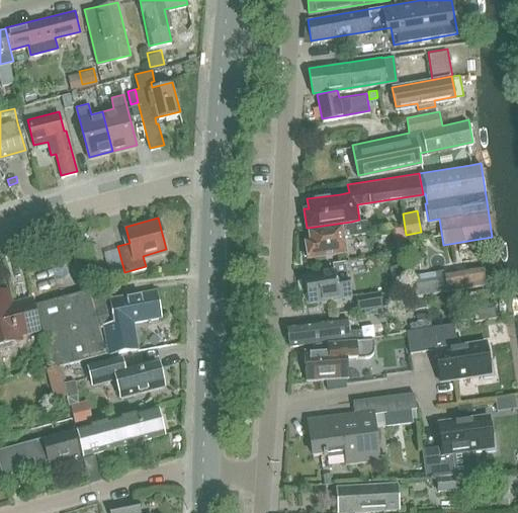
[(305,242),(303,242),(305,253),(307,253),(308,256),(347,251),(346,239),(343,240),(343,235),(368,231),(366,219),(359,220),(351,222),(344,223),(308,228),(310,238),(305,238),(305,242)]
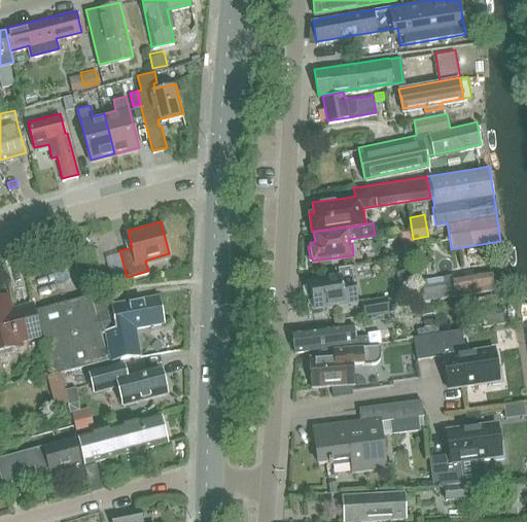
[(337,266),(338,275),(309,279),(309,282),(306,282),(308,294),(311,293),(313,307),(346,302),(345,301),(356,299),(353,284),(354,284),(351,264),(337,266)]
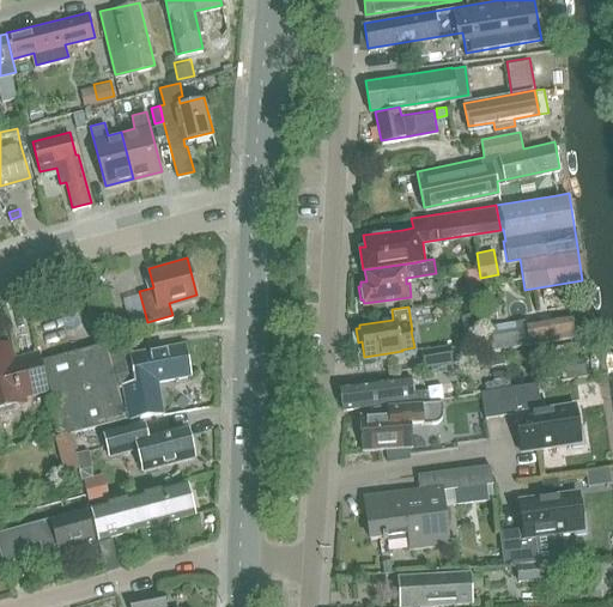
[(111,313),(107,322),(120,329),(125,321),(111,313)]
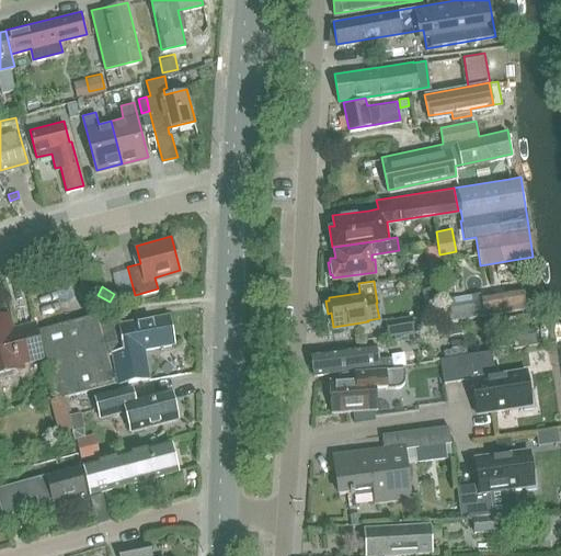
[(480,293),(444,299),(447,319),(483,313),(527,306),(524,286),(480,293)]
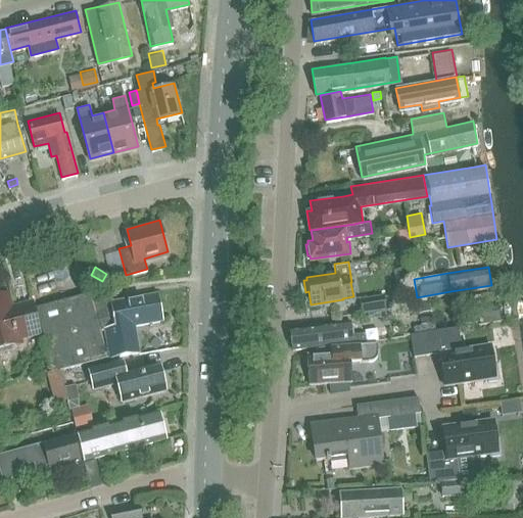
[(107,357),(98,318),(91,291),(37,305),(43,327),(52,363),(58,361),(60,369),(107,357)]
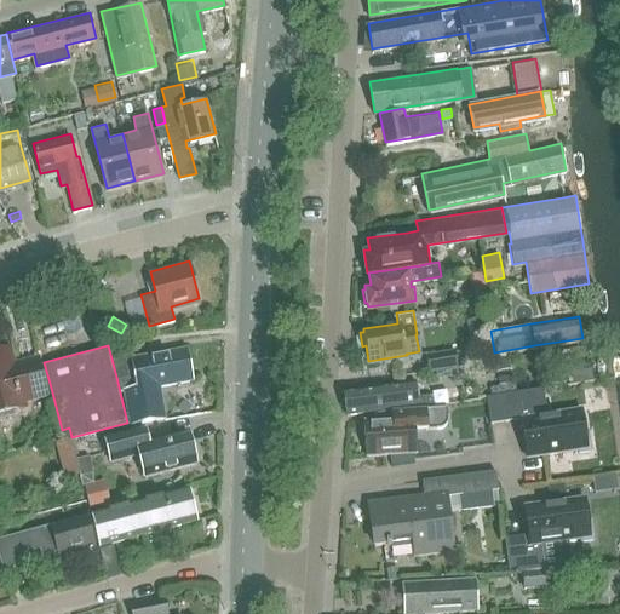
[(19,395),(51,388),(44,362),(40,363),(38,359),(22,362),(23,366),(13,369),(6,346),(0,348),(0,415),(15,412),(16,406),(22,403),(19,395)]
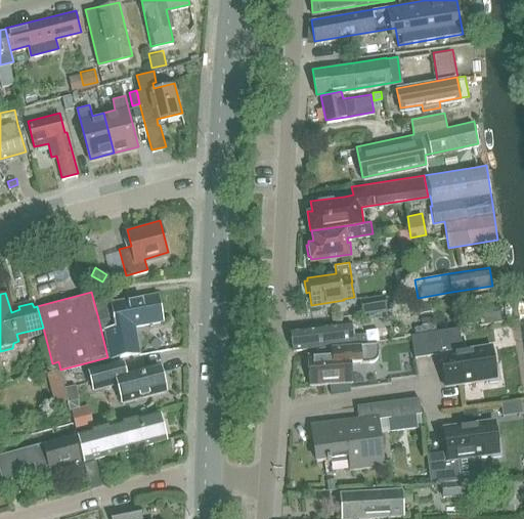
[(95,300),(98,318),(114,316),(116,327),(104,329),(110,356),(139,351),(134,325),(163,319),(158,293),(112,301),(111,298),(95,300)]
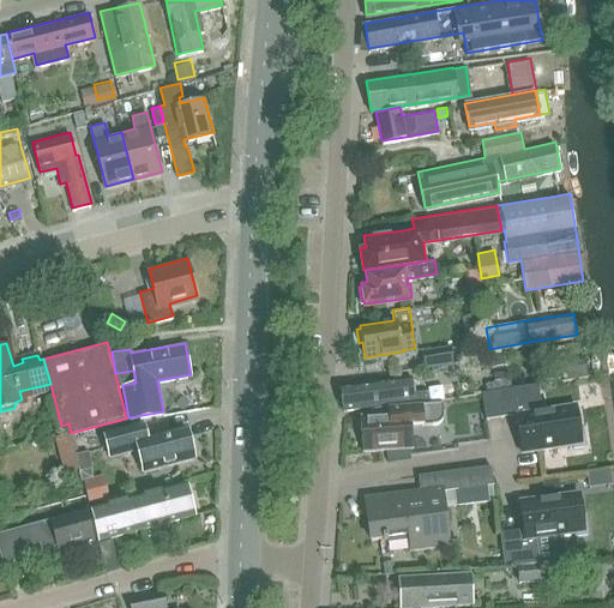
[(423,365),(452,360),(451,344),(451,343),(421,348),(423,365)]
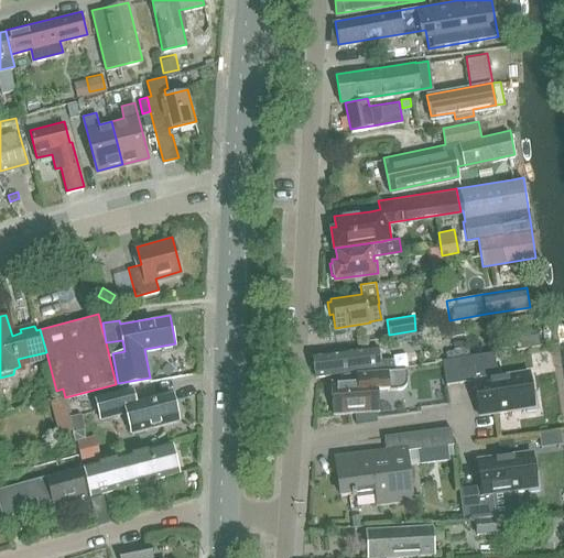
[(414,316),(415,330),(425,329),(423,315),(414,316)]
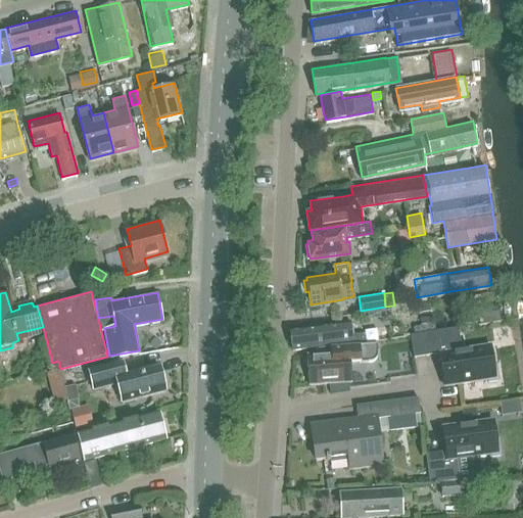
[(429,301),(418,303),(419,312),(430,310),(429,301)]
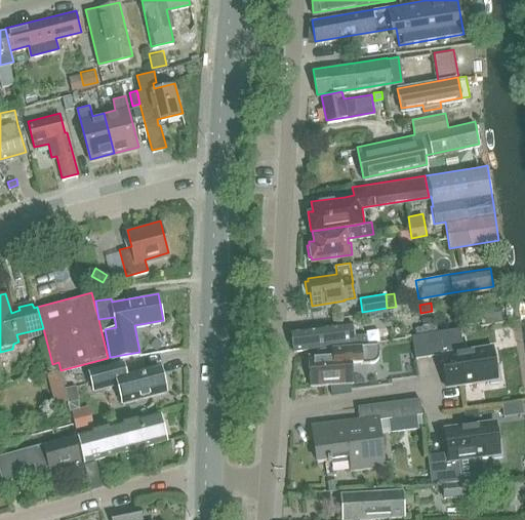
[(337,331),(336,323),(291,328),(293,349),(364,341),(370,340),(368,331),(350,333),(350,329),(337,331)]
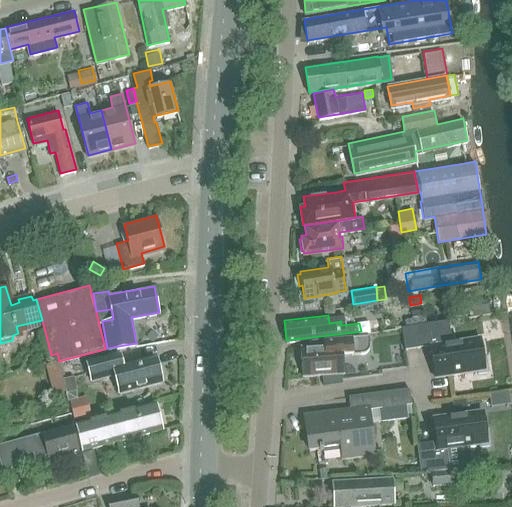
[(425,316),(405,319),(406,325),(416,324),(426,322),(425,316)]
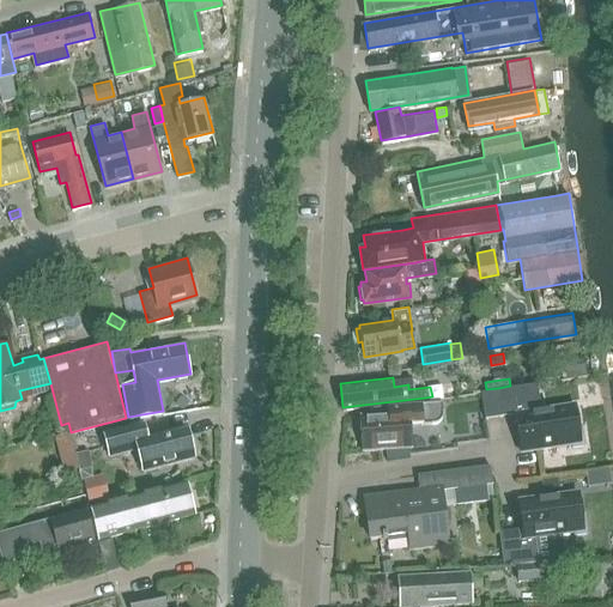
[(510,386),(498,388),(501,413),(515,411),(520,450),(570,442),(571,447),(586,444),(582,423),(578,423),(575,401),(540,406),(536,382),(510,386)]
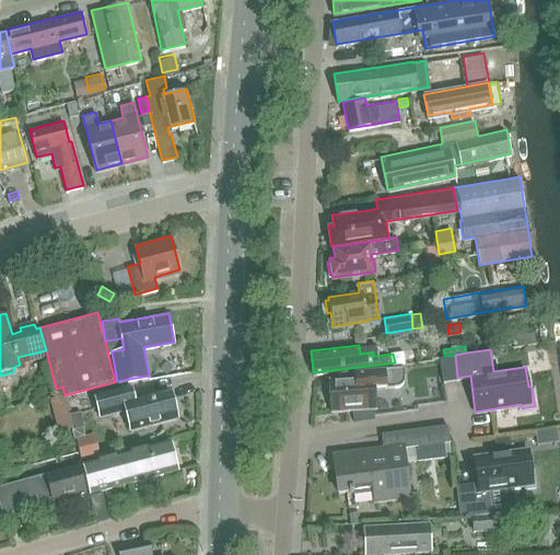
[(444,356),(439,357),(443,380),(457,378),(455,355),(444,356)]
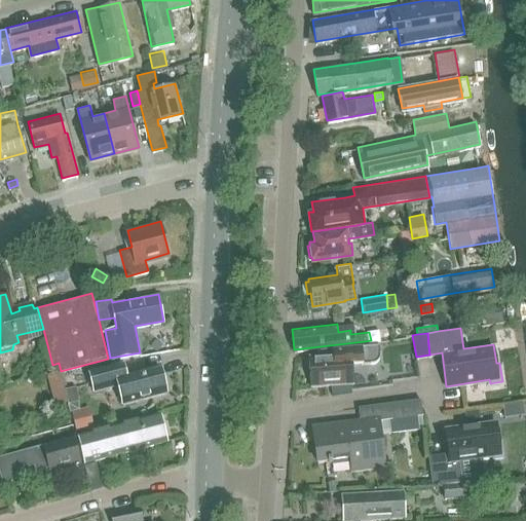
[(311,383),(346,381),(352,381),(351,362),(374,361),(375,360),(377,359),(379,356),(379,343),(361,344),(361,345),(333,348),(317,349),(317,355),(309,356),(311,383)]
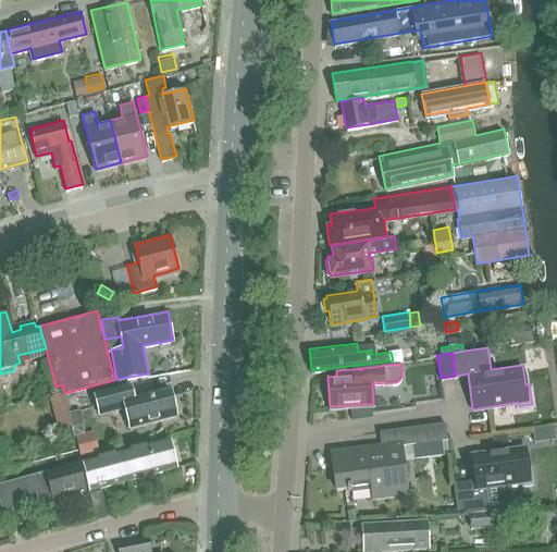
[(138,397),(133,379),(94,390),(100,413),(125,405),(131,426),(181,412),(174,388),(138,397)]
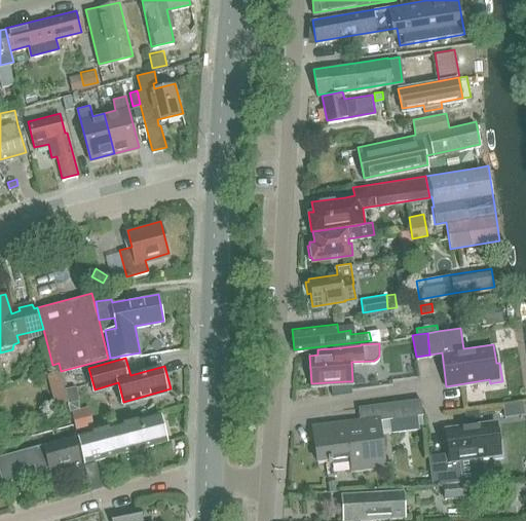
[(384,466),(378,419),(389,417),(421,413),(424,413),(422,397),(371,403),(373,417),(313,424),(317,460),(350,456),(351,470),(384,466)]
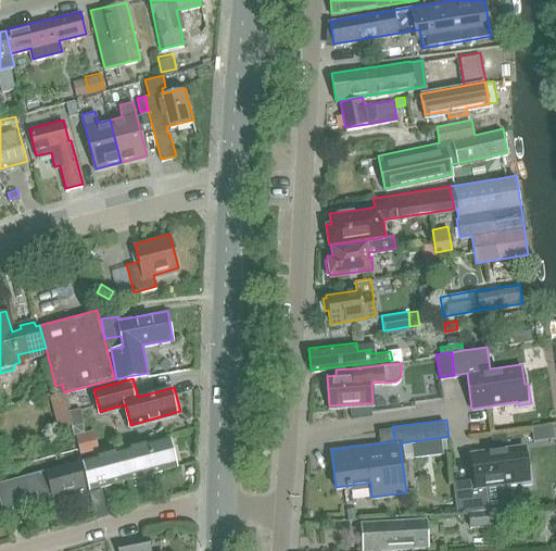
[(93,430),(76,435),(81,456),(99,452),(93,430)]
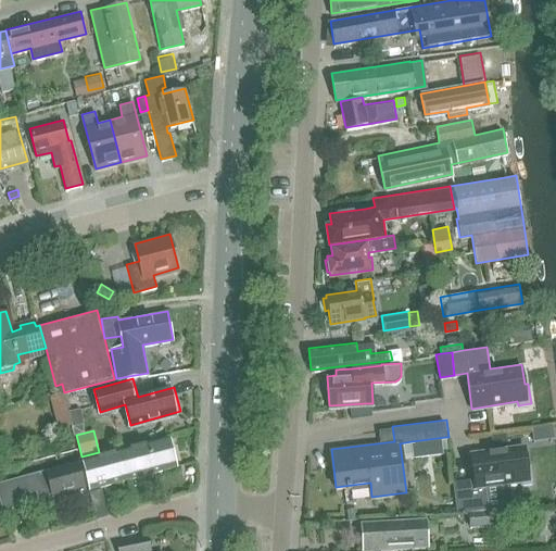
[(90,487),(176,464),(168,436),(131,446),(81,456),(90,487)]
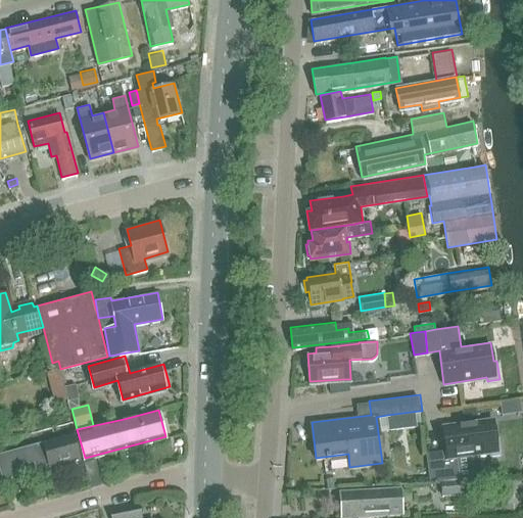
[(419,411),(387,415),(388,428),(421,424),(419,411)]
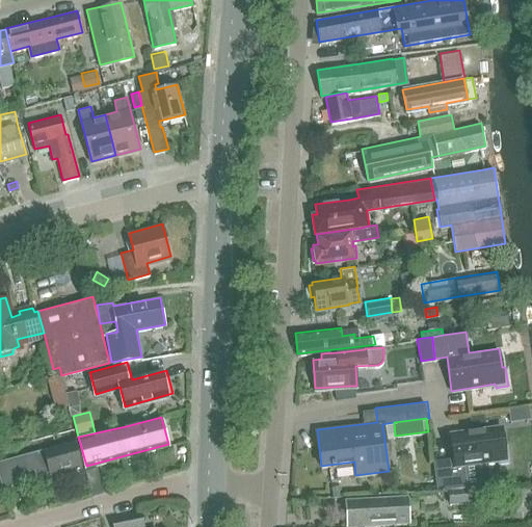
[(437,488),(447,486),(470,483),(467,463),(510,457),(505,424),(451,430),(454,456),(433,459),(437,488)]
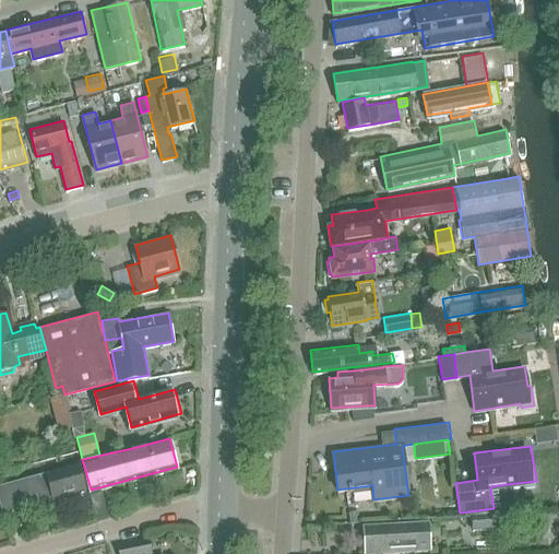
[(78,462),(34,474),(0,483),(0,502),(2,510),(30,504),(26,494),(38,491),(50,487),(52,497),(85,488),(78,462)]
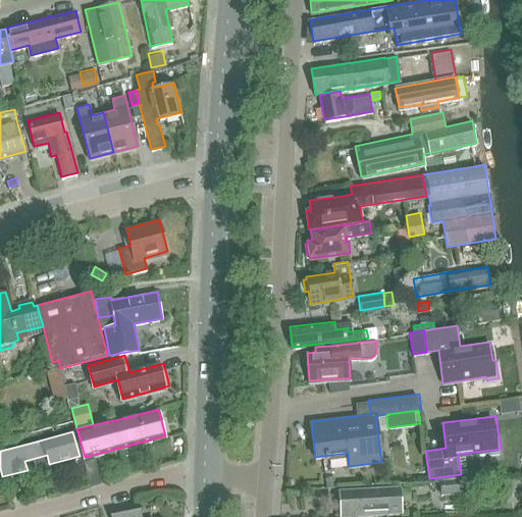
[(334,474),(325,475),(326,484),(335,483),(334,474)]
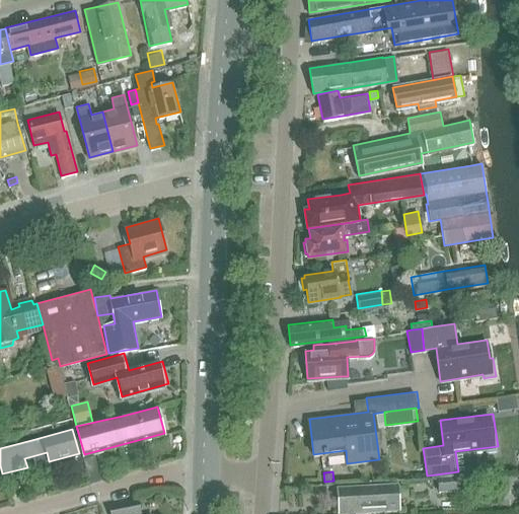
[(458,472),(436,474),(437,490),(459,489),(458,472)]
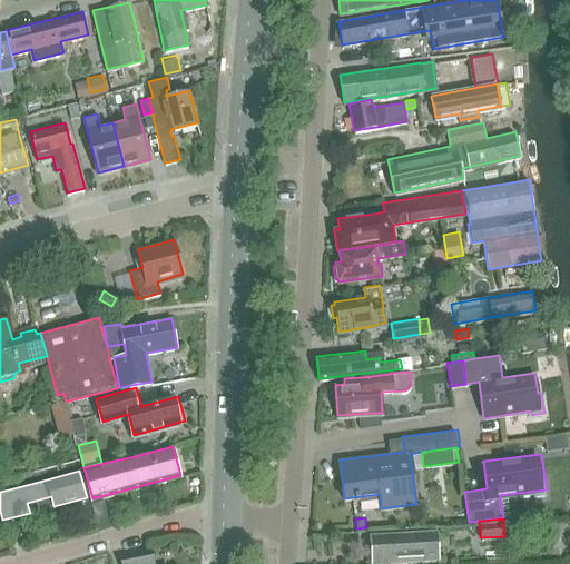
[(371,534),(373,562),(441,557),(440,531),(371,534)]
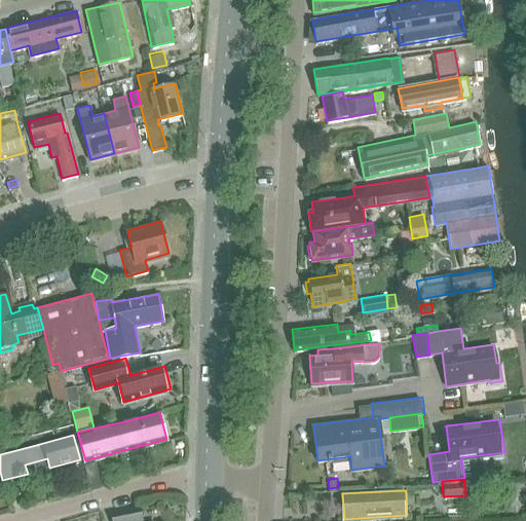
[(112,520),(129,520),(142,519),(140,507),(111,512),(112,520)]
